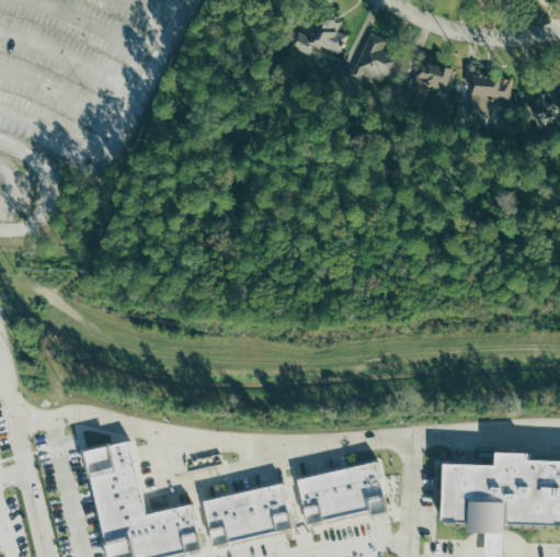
[(293,49),(299,35),(311,42),(321,24),(350,40),(340,58),(316,46),(310,58),(293,49)]
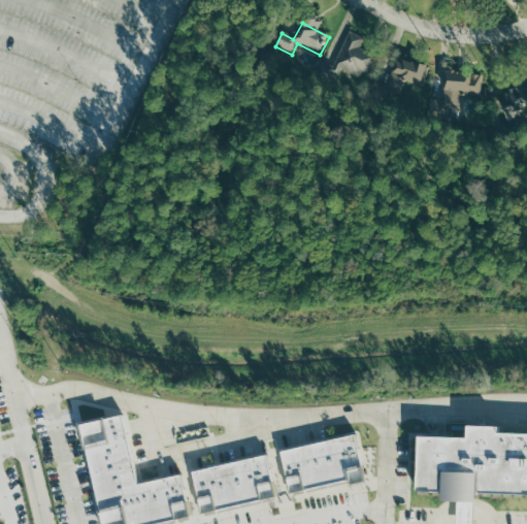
[(322,65),(316,77),(329,84),(332,76),(337,79),(340,72),(359,80),(361,75),(369,79),(380,58),(360,48),(364,40),(350,34),(332,70),(322,65)]
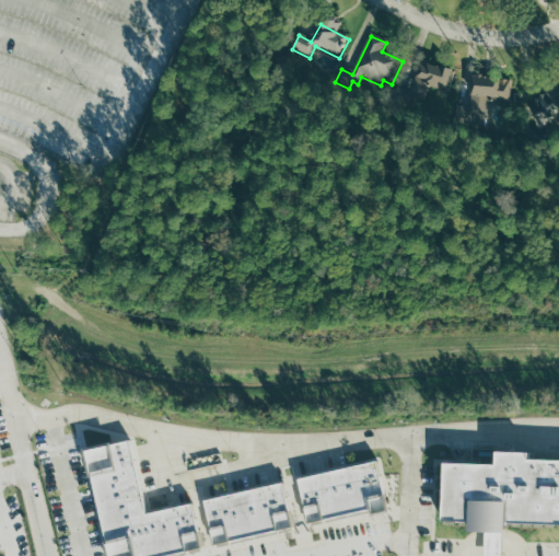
[(396,89),(391,103),(407,109),(411,99),(423,103),(428,89),(446,95),(454,73),(422,61),(410,94),(396,89)]
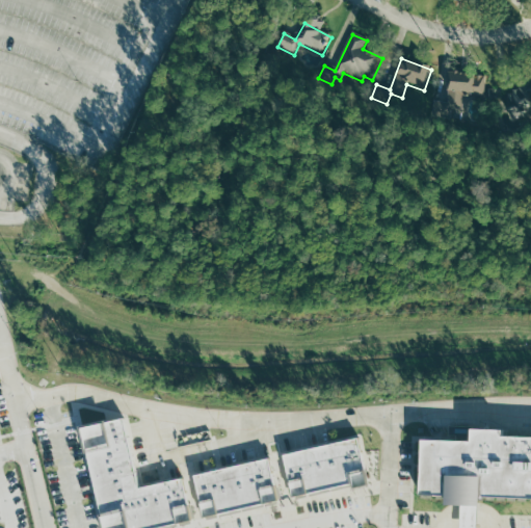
[(530,119),(509,124),(505,98),(521,95),(518,76),(530,73),(530,119)]
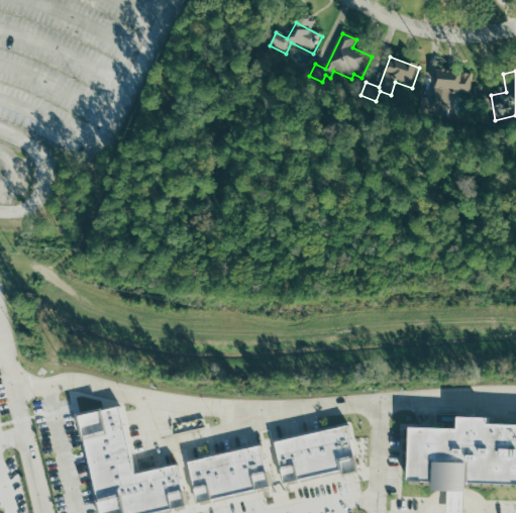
[(418,100),(416,115),(435,117),(436,106),(447,107),(448,96),(470,98),(472,75),(435,72),(432,101),(418,100)]
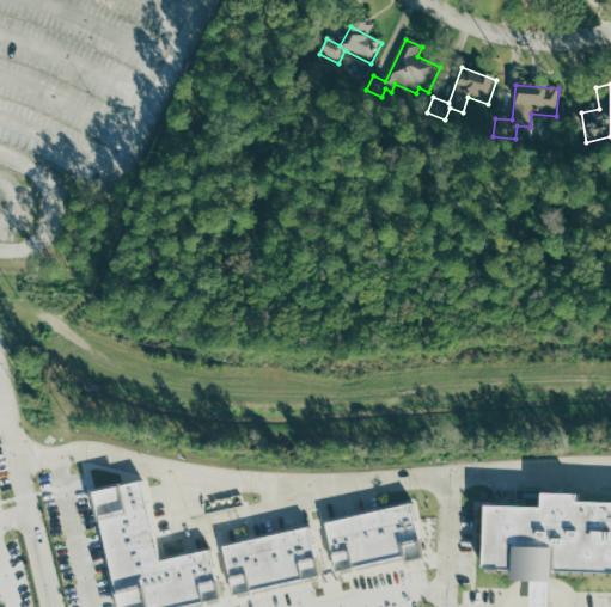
[(90,490),(115,606),(169,606),(217,596),(206,550),(158,560),(140,478),(90,490)]
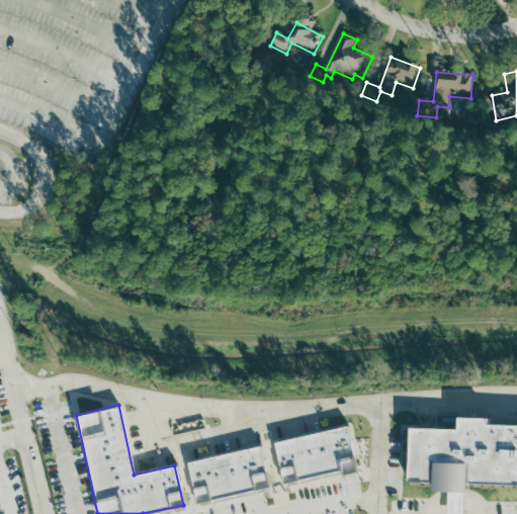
[(409,426),(407,491),(516,495),(516,429),(485,428),(485,419),(455,418),(455,427),(409,426)]
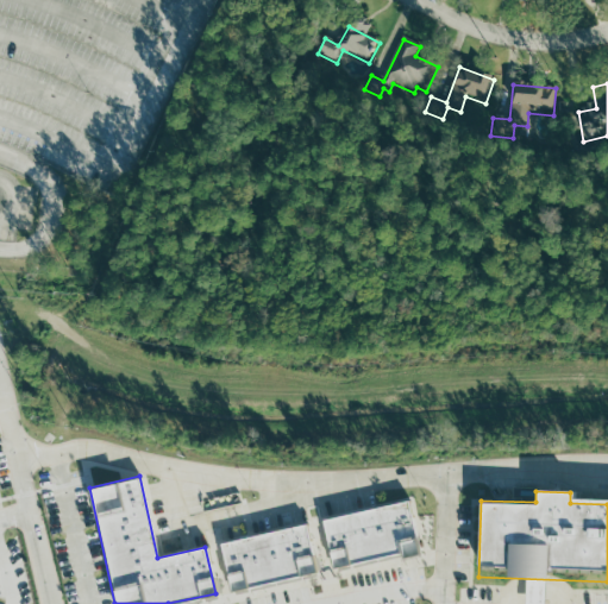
[(321,521),(332,566),(418,546),(407,501),(321,521)]
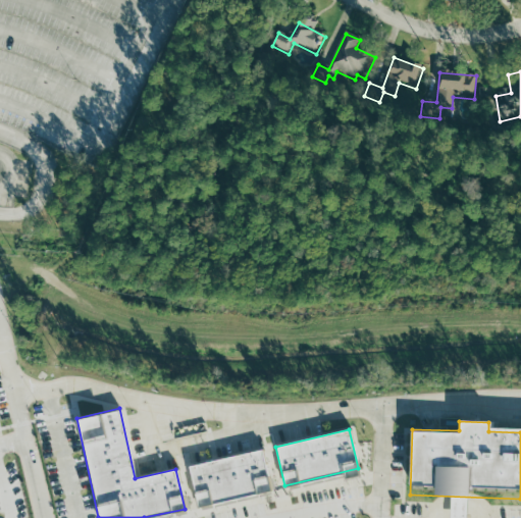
[(190,466),(199,507),(270,489),(261,449),(190,466)]
